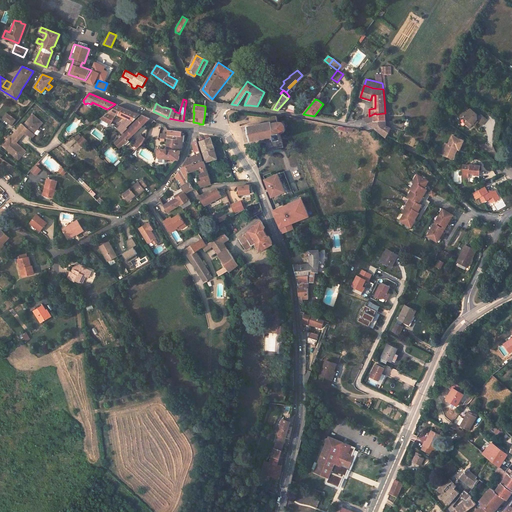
[(140,115),(117,106),(101,118),(112,125),(113,123),(111,123),(115,117),(117,114),(119,115),(126,119),(133,122),(140,115)]
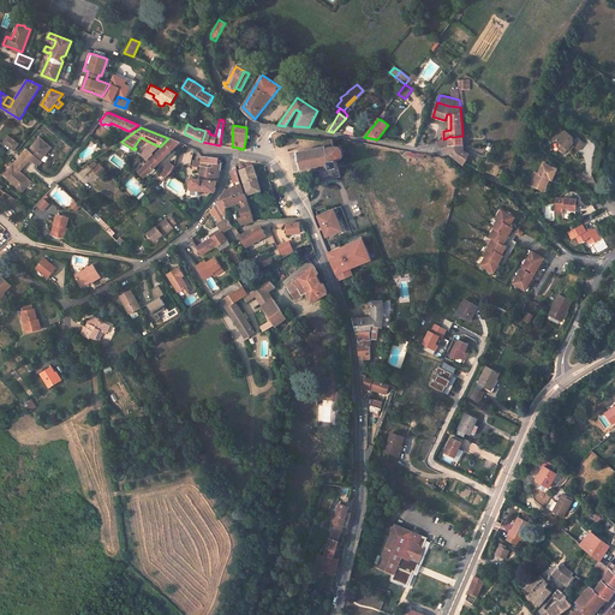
[(575,139),(565,131),(563,132),(561,136),(556,132),(555,131),(549,137),(553,141),(557,141),(561,144),(559,148),(565,153),(568,148),(572,145),(573,147),(578,150),(584,143),(577,137),(575,139)]
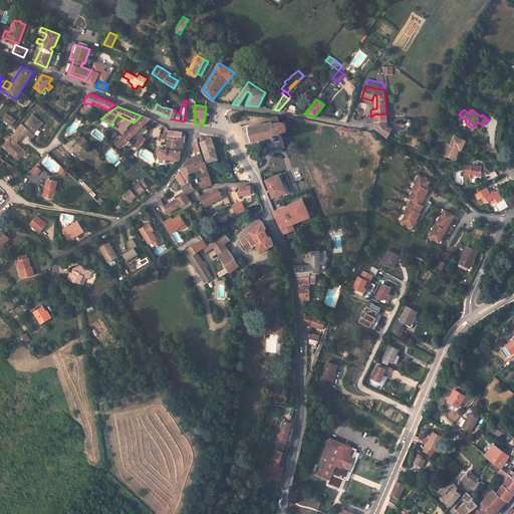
[(15,120),(7,113),(2,119),(11,125),(15,120)]
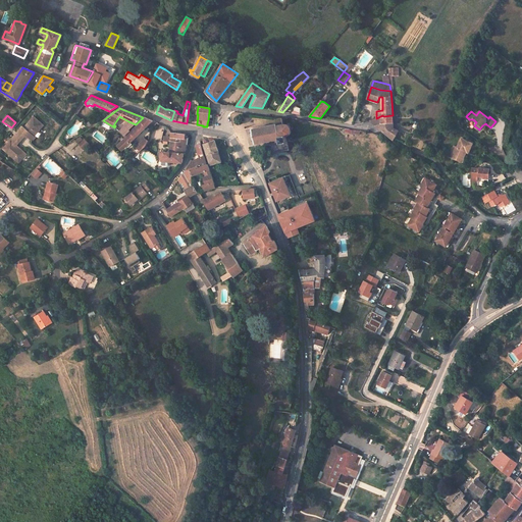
[(382,115),(369,121),(370,122),(371,123),(374,125),(379,123),(392,123),(393,123),(393,122),(393,115),(383,116),(382,115)]
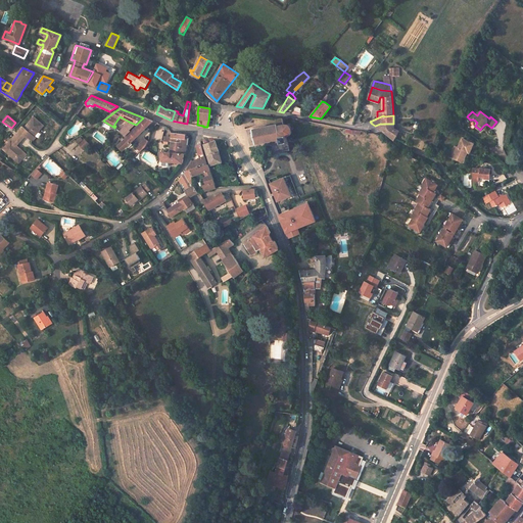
[(43,126),(33,116),(24,128),(22,127),(16,133),(20,137),(24,137),(25,135),(32,141),(35,137),(33,136),(43,126)]
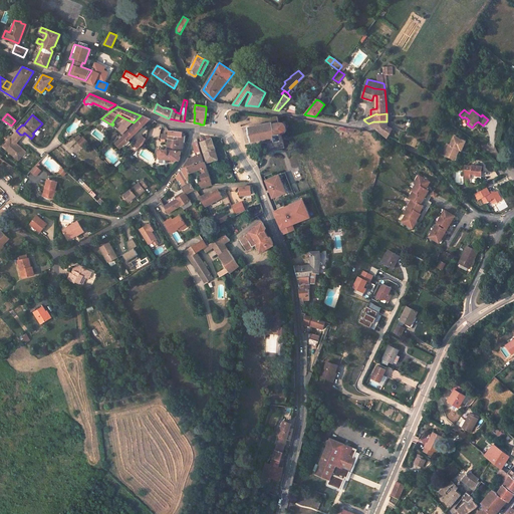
[(151,118),(144,115),(143,116),(139,119),(139,118),(137,120),(138,121),(127,131),(127,130),(122,135),(123,136),(117,142),(119,144),(120,144),(121,145),(122,145),(123,145),(123,146),(124,145),(125,145),(126,145),(127,144),(130,142),(129,141),(151,118)]
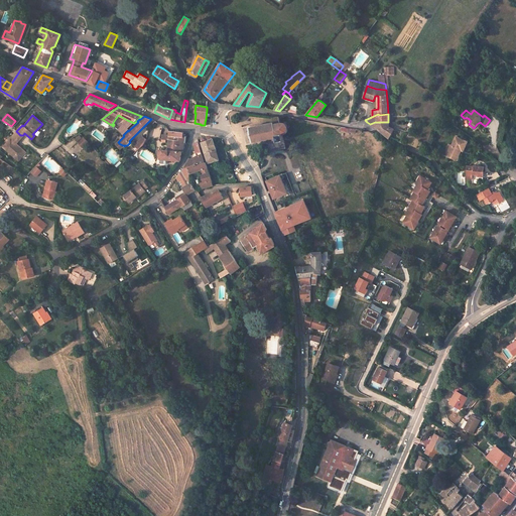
[(273,123),(249,127),(252,142),(276,137),(277,142),(283,140),(282,135),(284,134),(285,134),(286,133),(286,132),(287,130),(287,129),(287,128),(287,127),(287,126),(286,125),(285,124),(284,123),(283,123),(282,122),(281,122),(280,123),(279,117),(272,119),(273,123)]
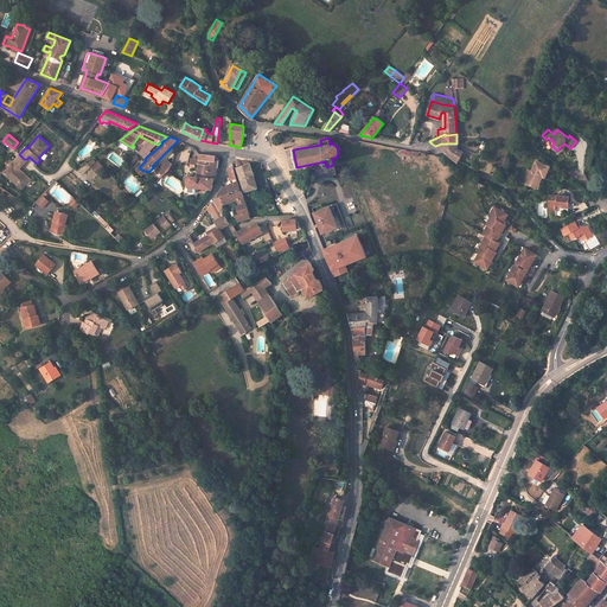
[(158,145),(149,141),(139,153),(145,158),(151,151),(158,145)]
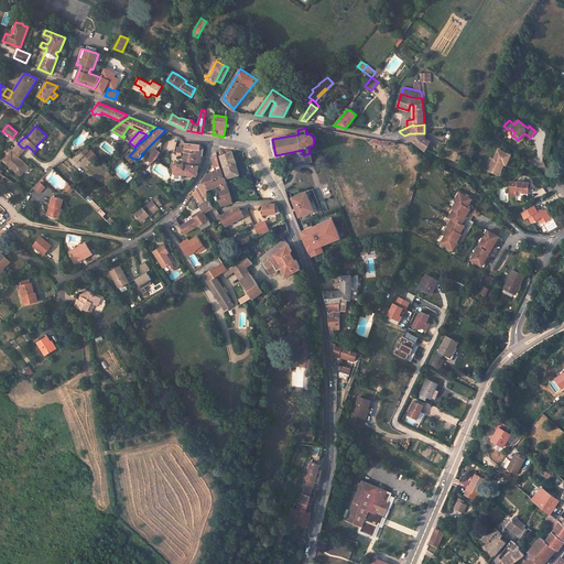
[(169,134),(165,150),(175,152),(179,136),(169,134)]
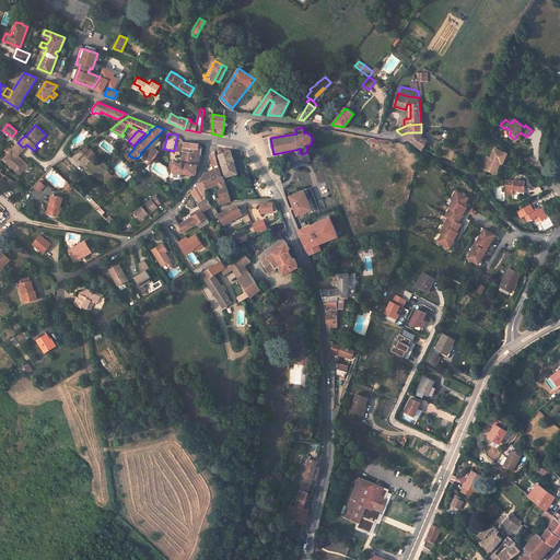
[(427,140),(420,137),(406,138),(421,149),(427,140)]
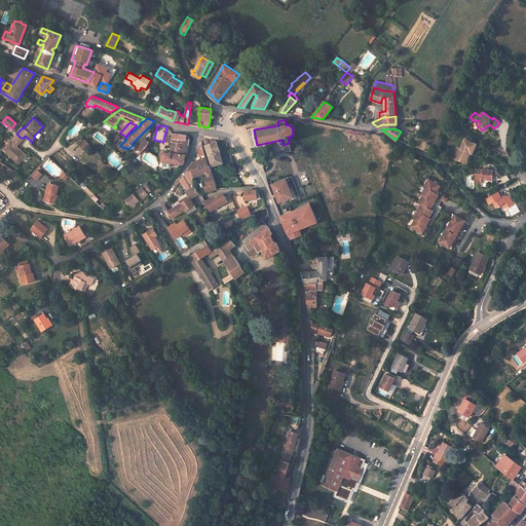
[(21,138),(16,134),(14,137),(17,140),(19,144),(24,138),(21,138)]
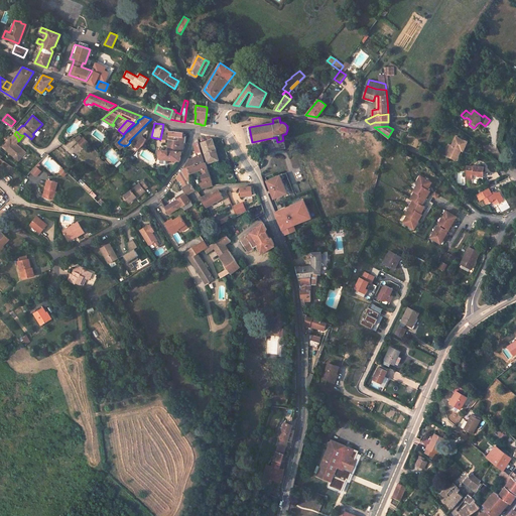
[(183,134),(169,131),(168,135),(168,140),(174,140),(175,137),(183,137),(183,134)]
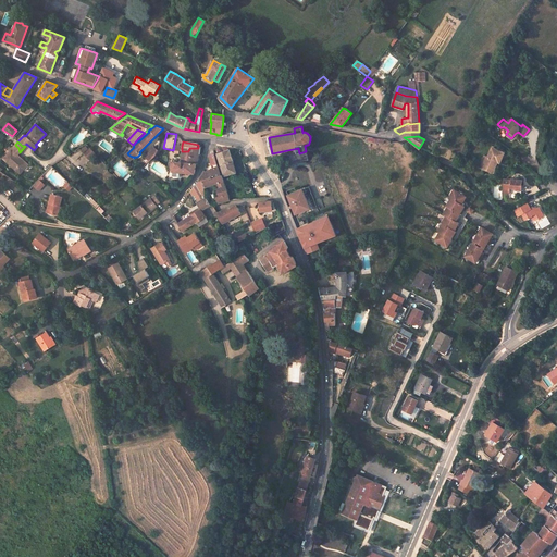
[(19,148),(15,145),(2,159),(20,174),(27,164),(23,161),(22,162),(20,159),(21,159),(16,156),(20,152),(19,148)]
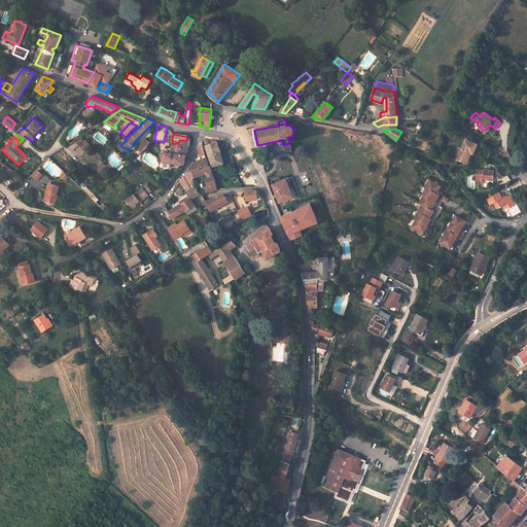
[(91,147),(81,137),(76,143),(85,152),(91,147)]
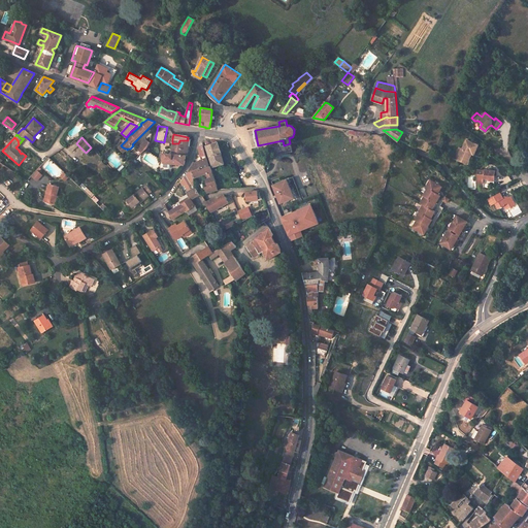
[(150,142),(145,139),(137,150),(141,153),(147,147),(150,142)]
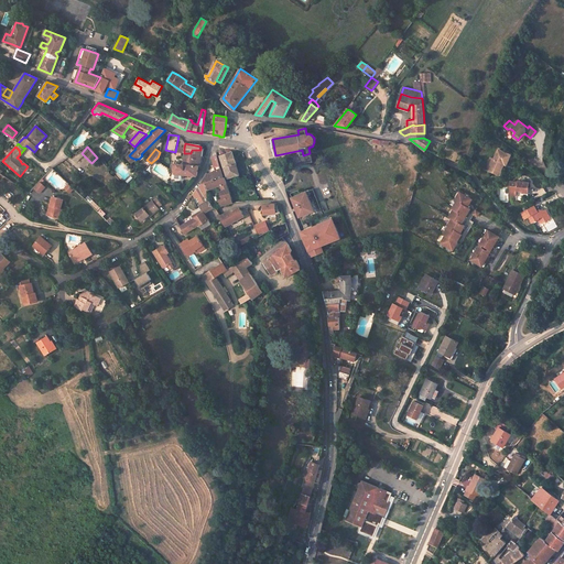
[(509,154),(498,149),(494,159),(491,159),(487,170),(494,172),(495,169),(500,171),(502,167),(501,165),(501,164),(506,165),(508,160),(507,160),(509,154)]
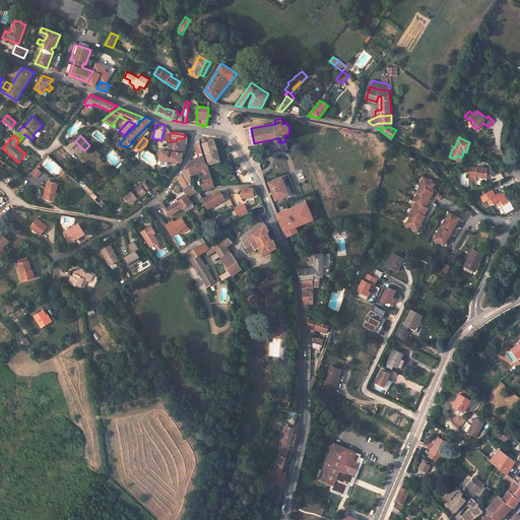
[(176,141),(170,141),(169,151),(183,152),(185,138),(177,138),(176,141)]
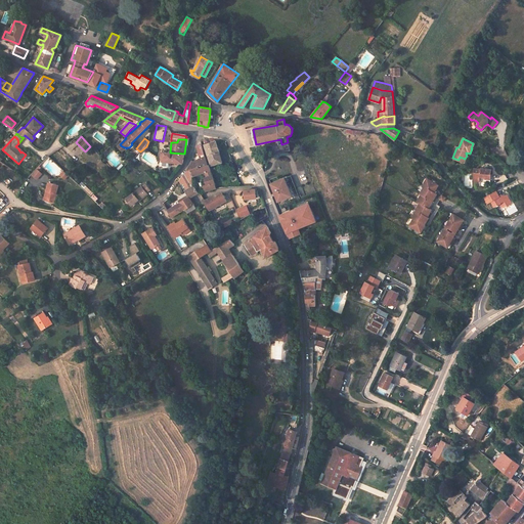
[(219,153),(216,140),(205,144),(211,166),(222,162),(219,153)]
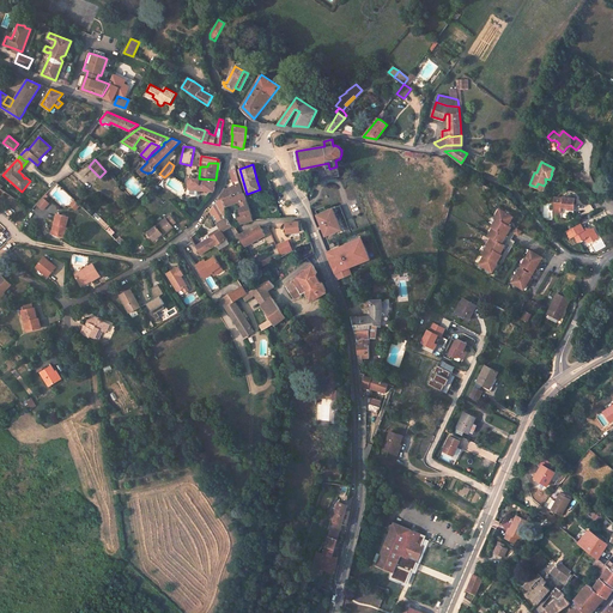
[(199,178),(189,178),(188,182),(188,183),(188,184),(189,189),(213,190),(216,180),(199,178)]
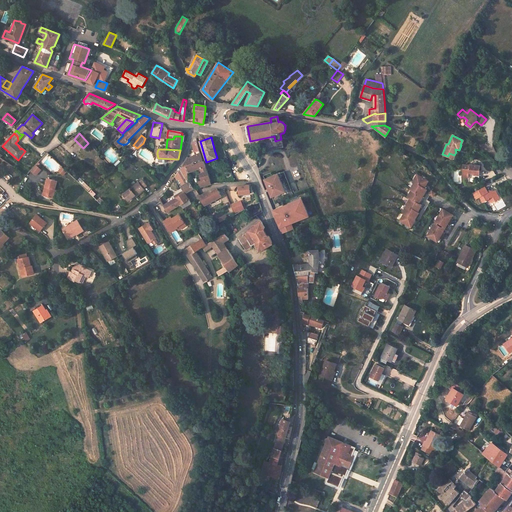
[(203,161),(200,153),(189,157),(187,158),(183,166),(183,167),(187,166),(186,166),(194,163),(195,164),(203,161)]
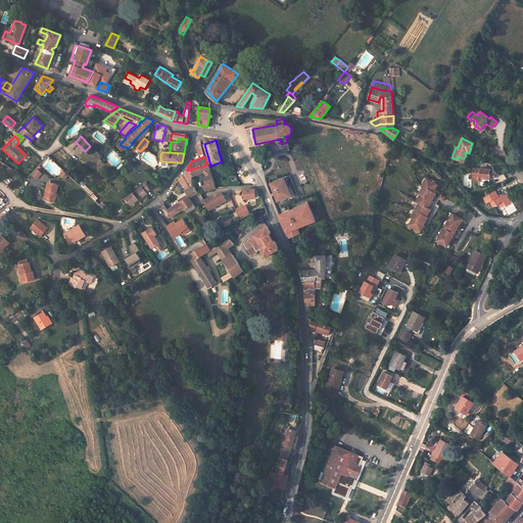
[(215,183),(208,164),(207,164),(199,168),(198,167),(190,170),(191,170),(191,172),(191,177),(192,176),(193,176),(204,172),(206,177),(204,178),(206,185),(203,186),(204,191),(216,188),(214,183),(215,183)]
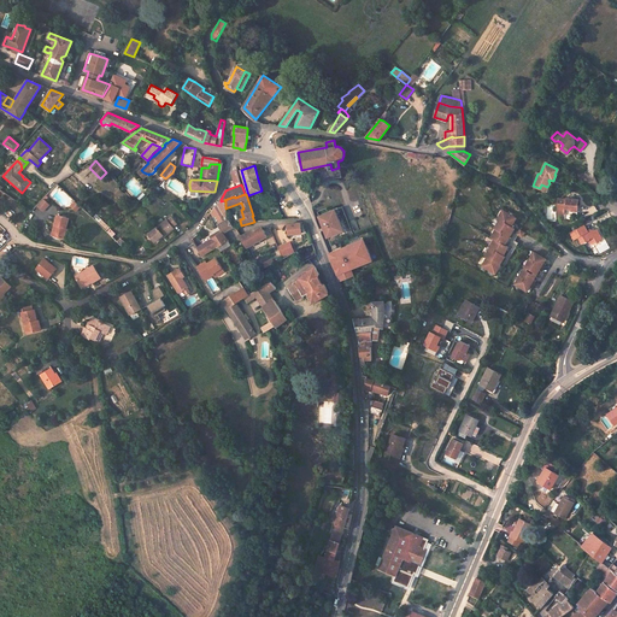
[(50,205),(43,199),(37,205),(43,211),(50,205)]
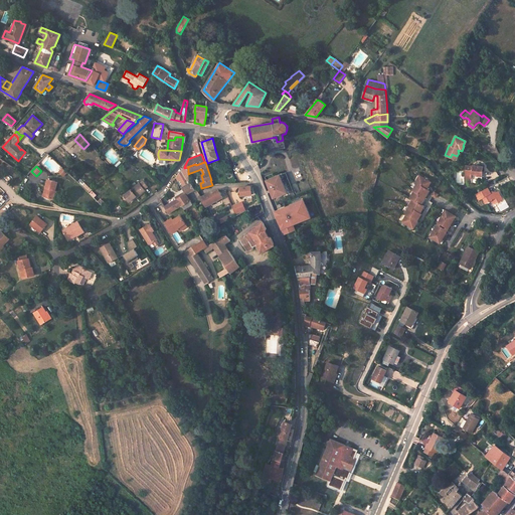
[(472,166),(466,166),(465,175),(466,177),(471,178),(471,174),(477,174),(477,178),(481,178),(482,166),(472,166)]
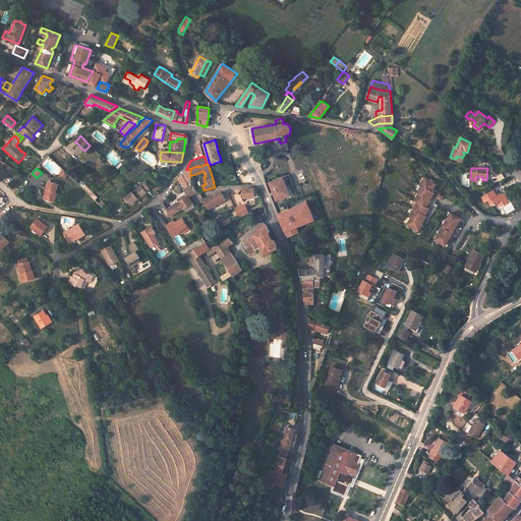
[(190,171),(190,169),(186,170),(185,170),(178,179),(183,188),(185,186),(186,188),(191,185),(191,184),(191,177),(190,177),(190,176),(190,171)]
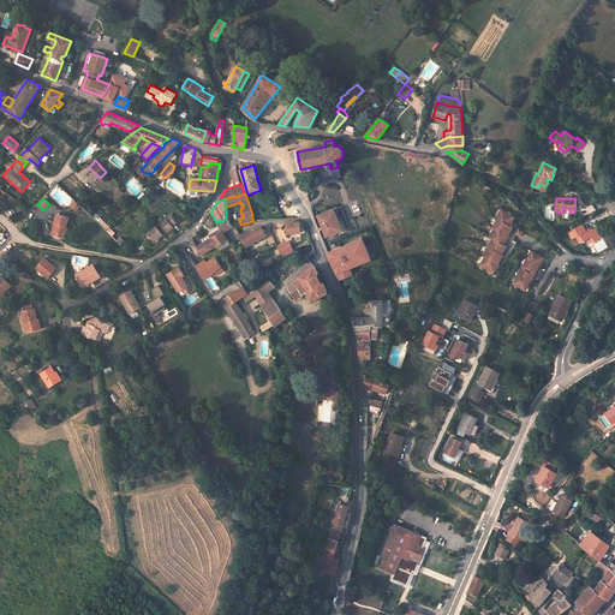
[(82,208),(75,201),(70,206),(77,213),(82,208)]
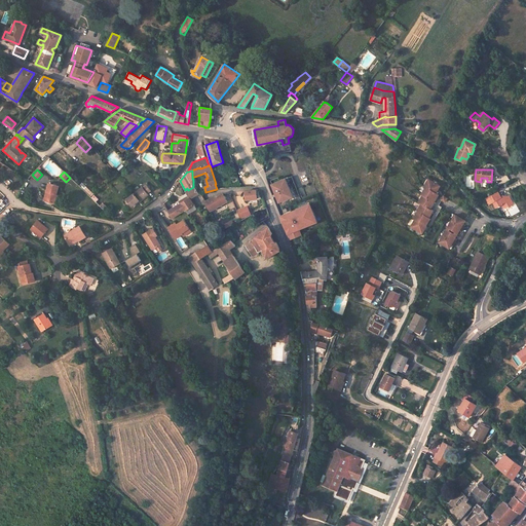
[(277,182),(275,174),(265,177),(268,186),(270,185),(277,182)]
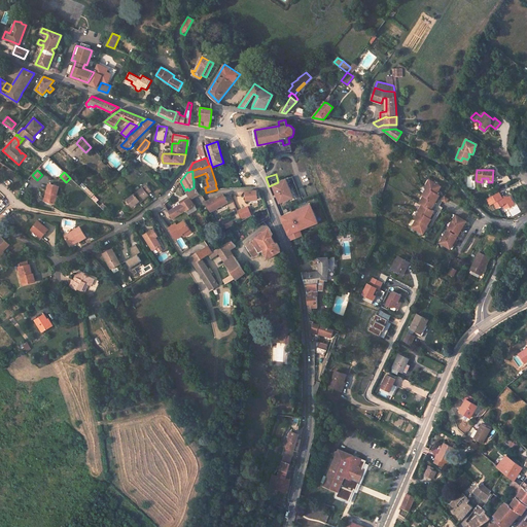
[(293,199),(286,179),(278,182),(271,185),(278,205),(293,199)]
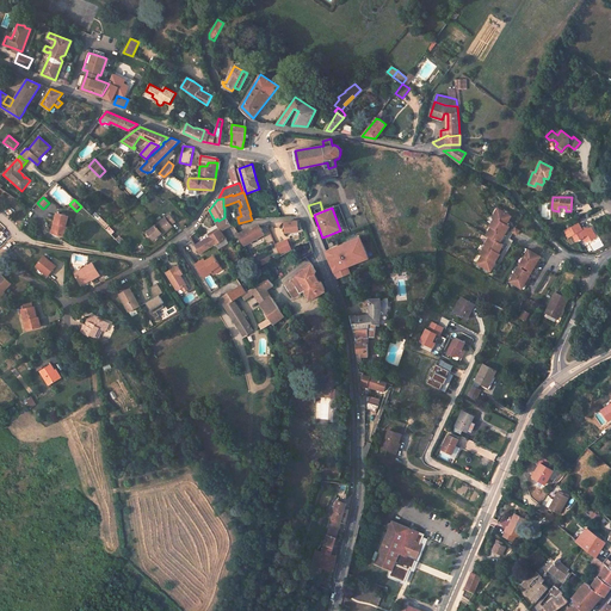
[(477,263),(491,270),(493,266),(492,265),(494,260),(493,260),(495,257),(494,255),(499,247),(500,248),(503,244),(499,242),(501,238),(500,238),(505,229),(506,229),(508,226),(505,223),(507,218),(508,220),(511,215),(498,208),(492,216),(495,217),(486,234),(489,236),(480,253),(482,254),(477,263)]
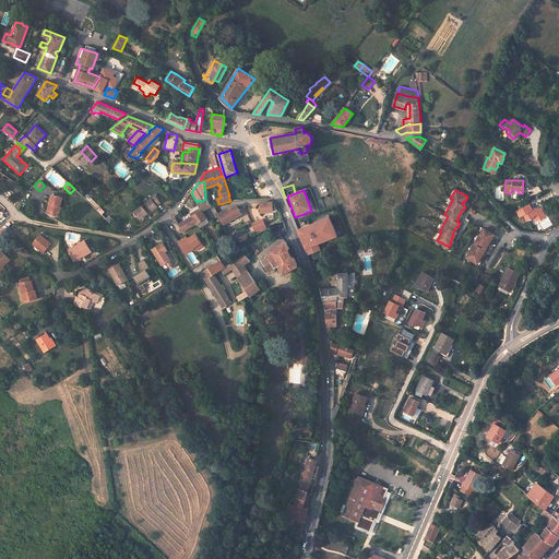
[(62,198),(51,194),(46,213),(57,216),(59,207),(62,198)]
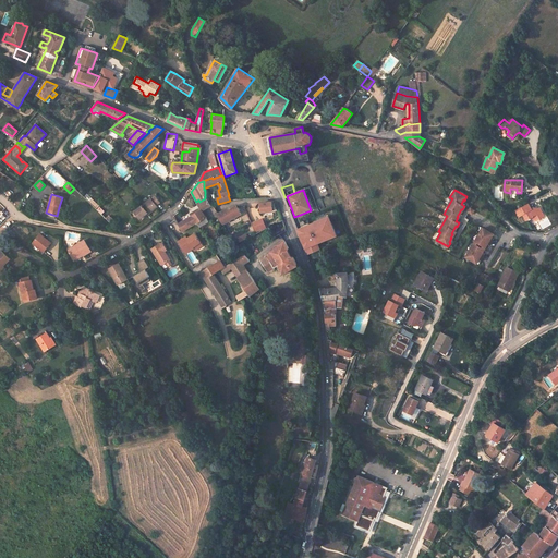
[(152,199),(152,198),(134,211),(140,219),(144,215),(147,213),(148,214),(157,206),(156,205),(152,199)]
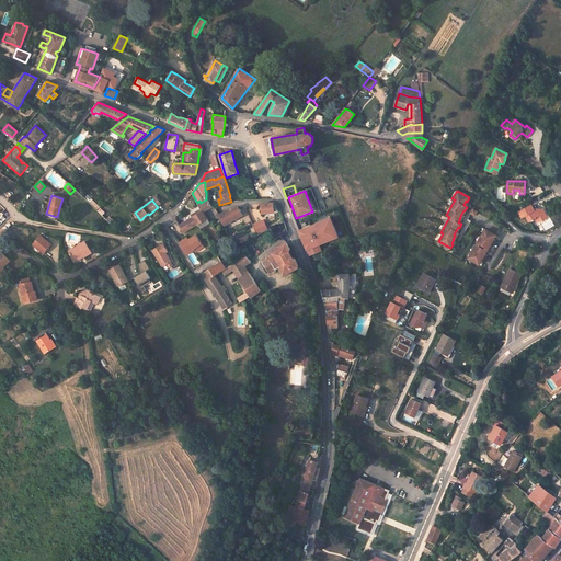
[(212,206),(207,199),(206,199),(201,203),(198,205),(201,209),(202,212),(203,213),(203,212),(212,206)]
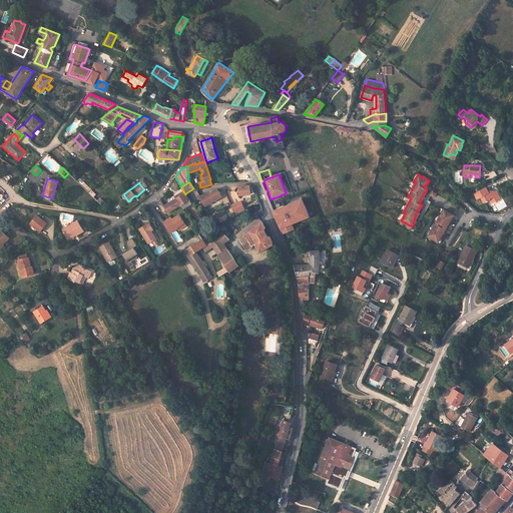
[(250,186),(238,187),(239,195),(250,194),(250,186)]
